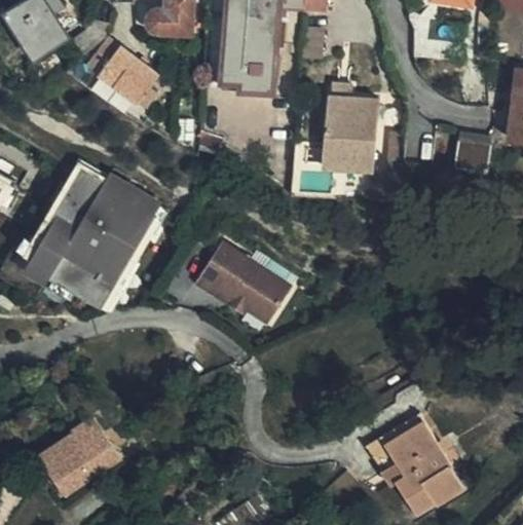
[(35,59),(68,36),(52,13),(63,6),(59,0),(24,0),(4,12),(35,59)]
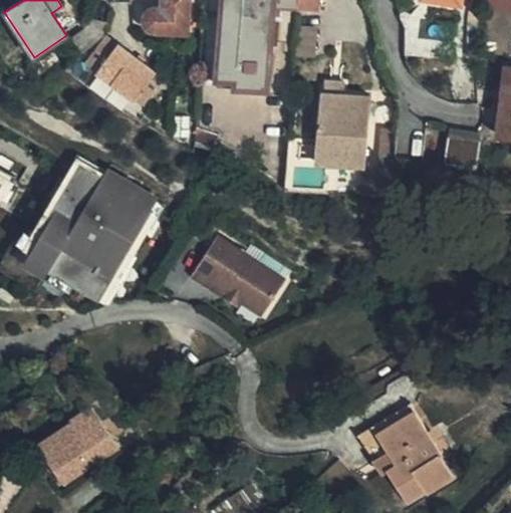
[(187,34),(188,0),(162,0),(162,9),(153,10),(146,13),(144,19),(144,25),(147,29),(153,31),(187,34)]
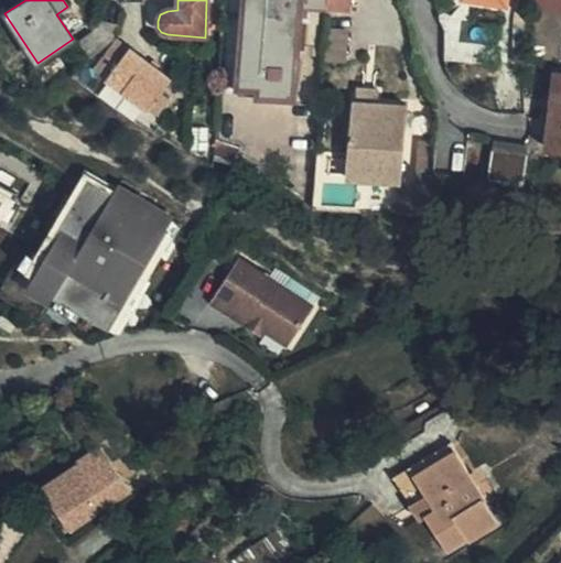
[(298,10),(324,12),(325,0),(244,0),(238,87),(266,88),(266,97),(291,99),(298,10)]
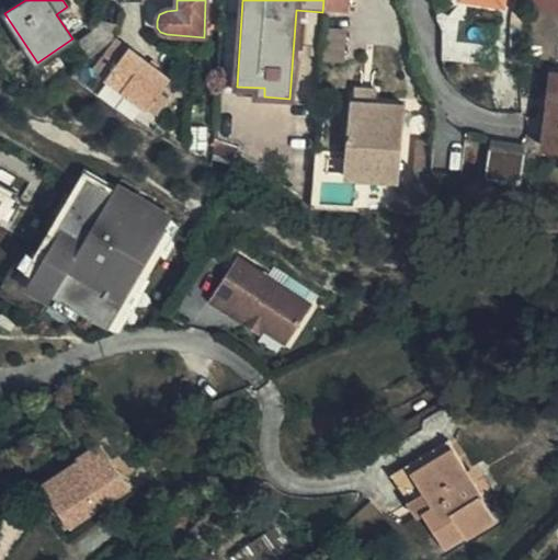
[(323,0),(322,12),(348,13),(348,0),(323,0)]
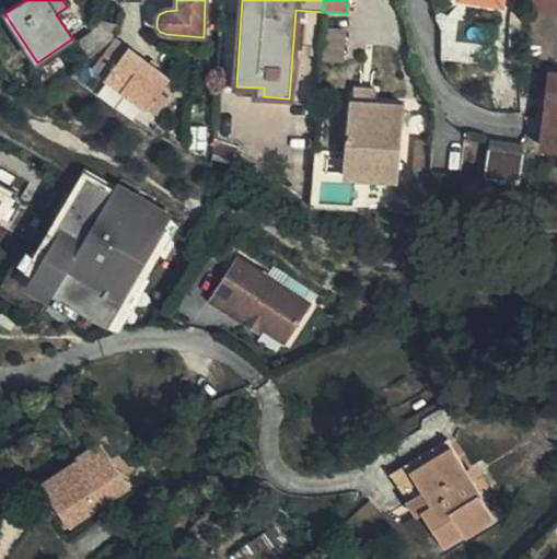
[(525,0),(524,6),(556,11),(556,0),(525,0)]
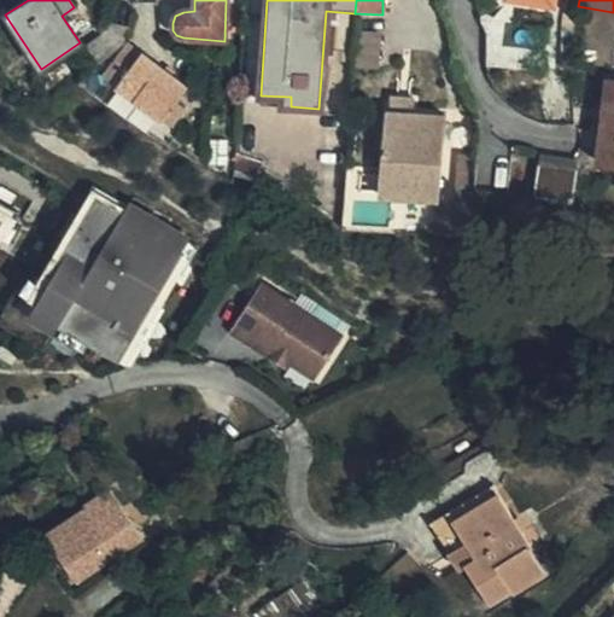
[(561,25),(574,27),(577,10),(562,7),(561,25)]
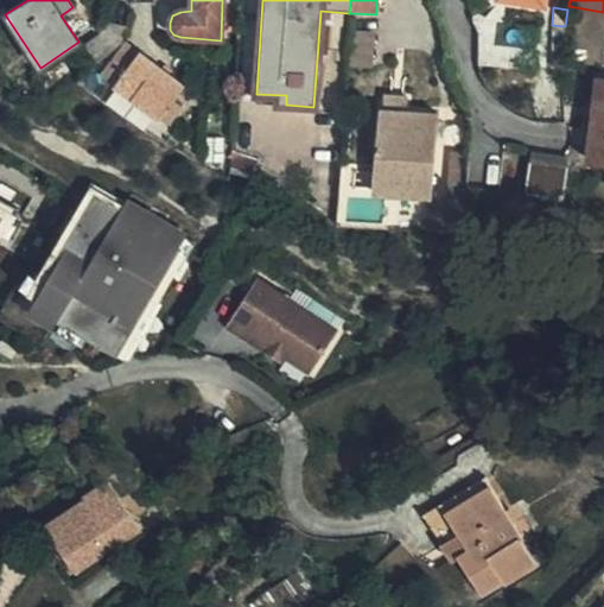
[(516,24),(469,19),(469,21),(477,36),(476,64),(512,68),(516,24)]
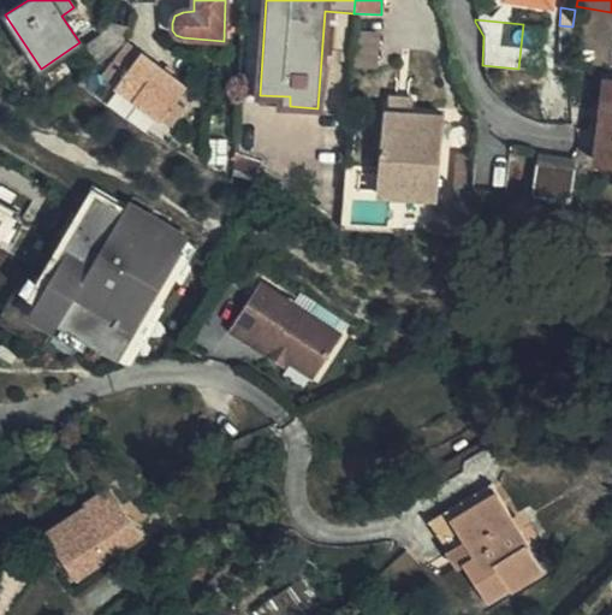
[(124,43),(128,29),(104,23),(100,35),(87,45),(100,63),(124,43)]
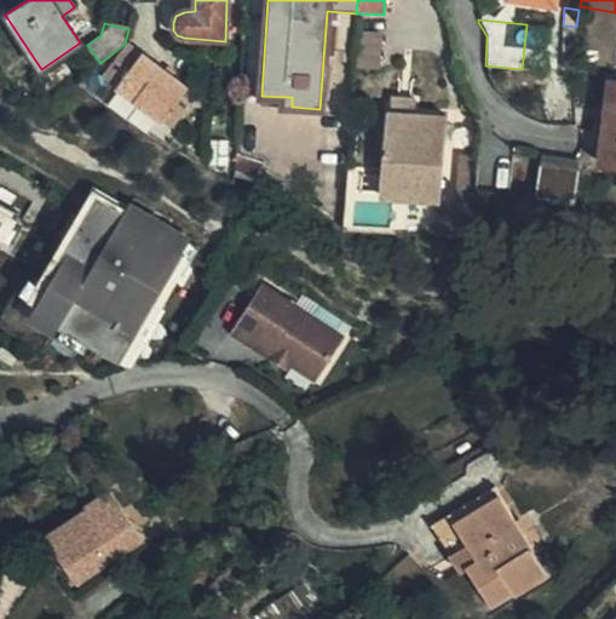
[(188,87),(140,52),(115,86),(162,120),(163,118),(173,126),(186,107),(179,101),(188,87)]
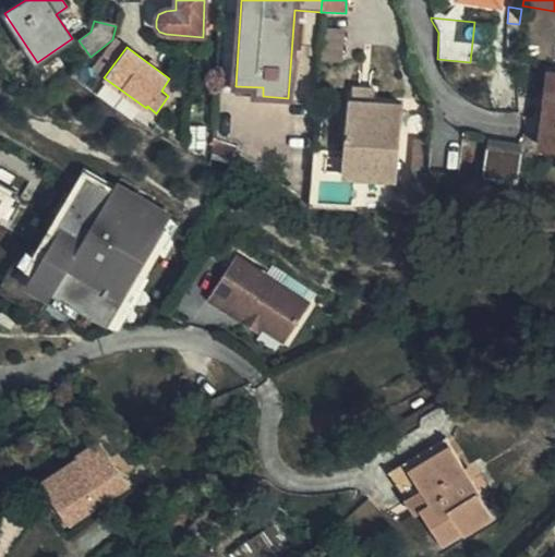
[(554,138),(554,71),(547,71),(540,136),(554,138)]
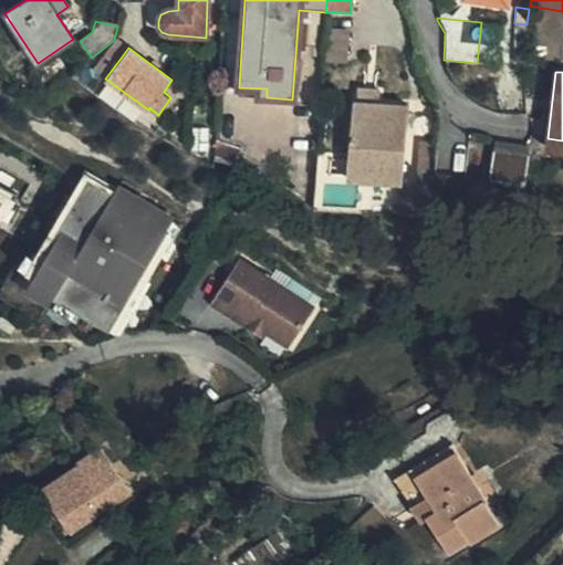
[(402,181),(407,106),(352,102),(346,179),(402,181)]
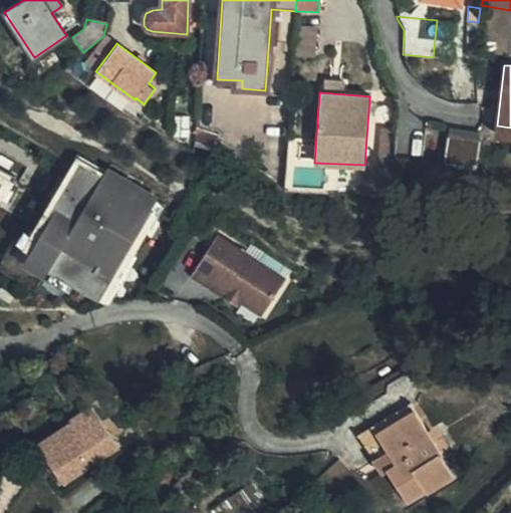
[(189,115),(174,114),(174,136),(188,142),(189,115)]
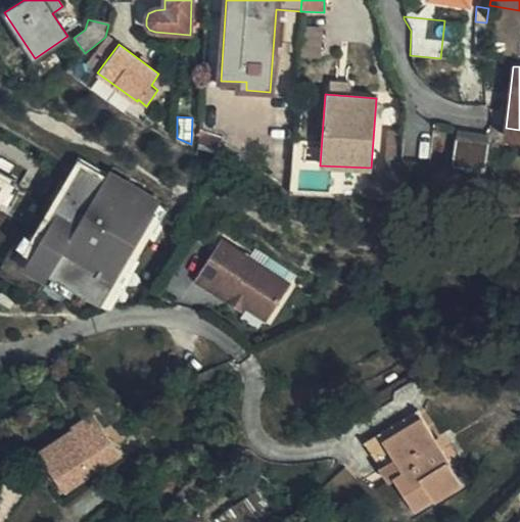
[(519,130),(506,128),(506,137),(519,138),(519,130)]
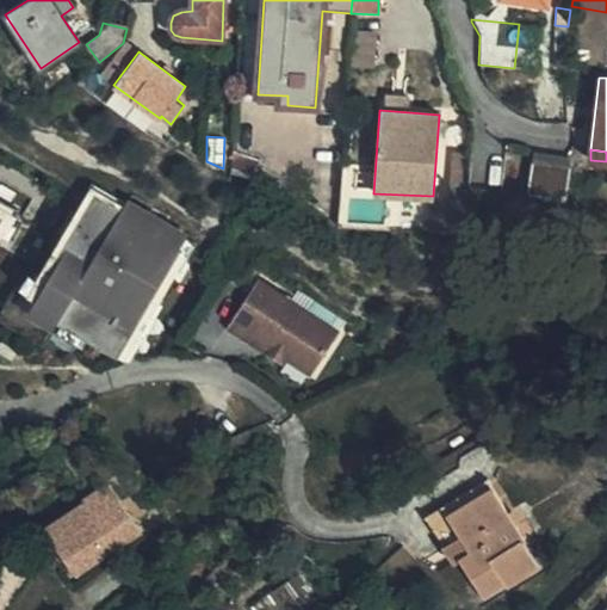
[(564,156),(532,151),(531,161),(563,167),(564,156)]
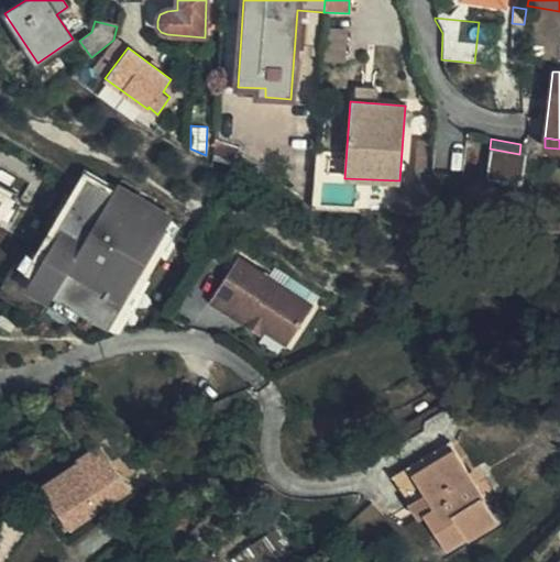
[(413,212),(427,213),(429,194),(431,142),(416,141),(414,188),(413,212)]
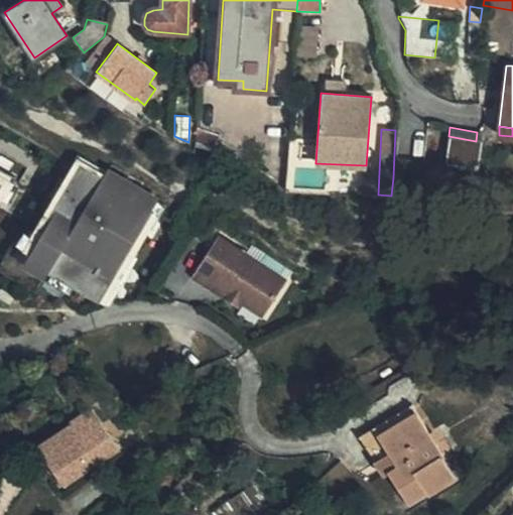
[(76,286),(101,302),(103,299),(137,242),(148,222),(157,208),(136,196),(139,190),(108,172),(105,176),(83,163),(71,184),(41,233),(29,253),(31,254),(51,266),(48,270),(76,286)]
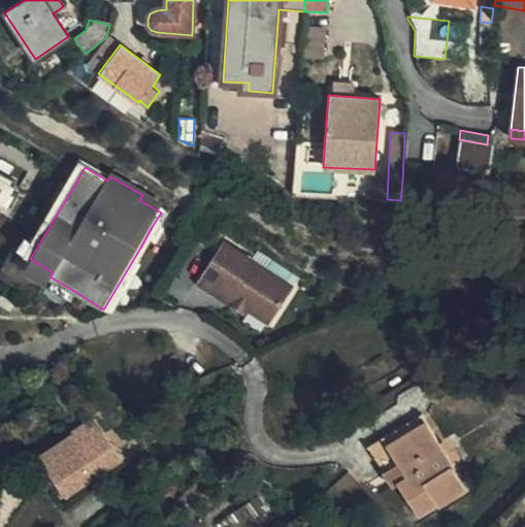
[(0,178),(7,184),(0,196),(0,198),(5,201),(17,182),(0,171),(0,178)]
